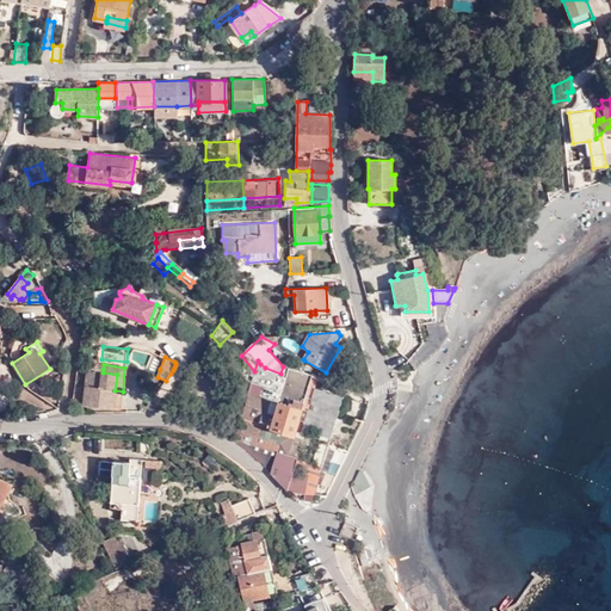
[(313,376),(309,375),(306,387),(284,380),(289,368),(283,366),(281,374),(265,368),(260,364),(251,394),(271,401),(272,396),(303,406),(308,408),(318,378),(313,376)]
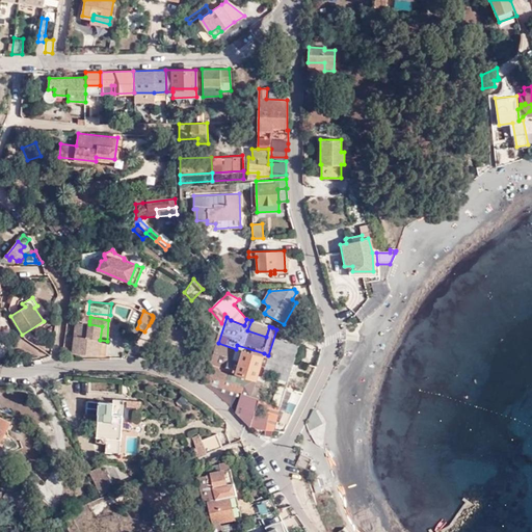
[(89,321),(83,320),(82,324),(75,324),(72,354),(89,355),(99,356),(100,340),(102,326),(89,324),(89,321)]
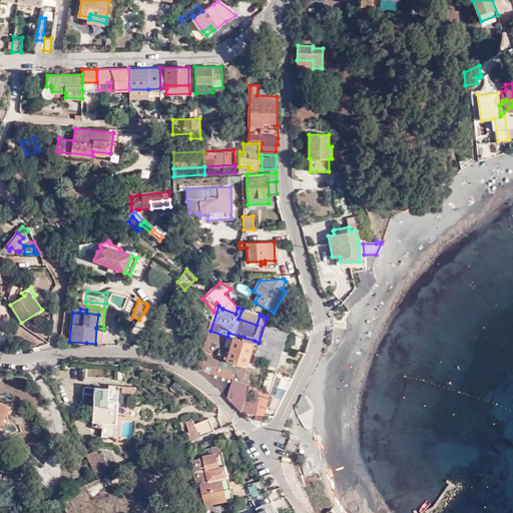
[(260,315),(242,309),(238,319),(257,325),(260,315)]
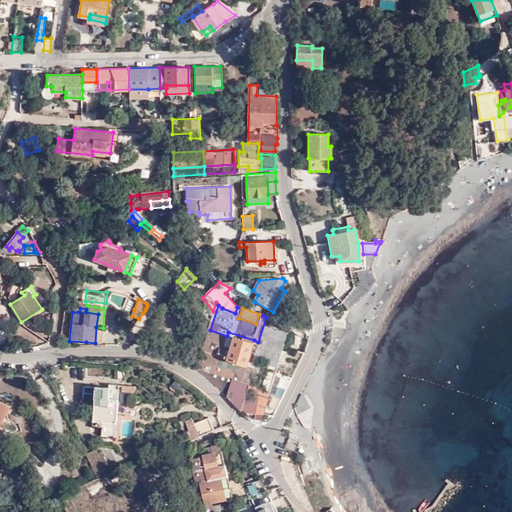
[(9,317),(1,319),(4,338),(12,337),(9,317)]
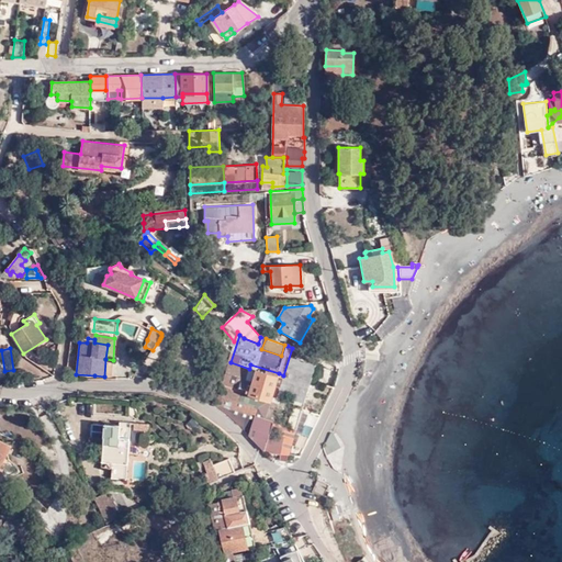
[(270,400),(279,373),(250,364),(249,369),(231,362),(217,405),(248,415),(245,423),(248,426),(251,427),(250,428),(269,435),(272,423),(265,420),(265,418),(270,400)]
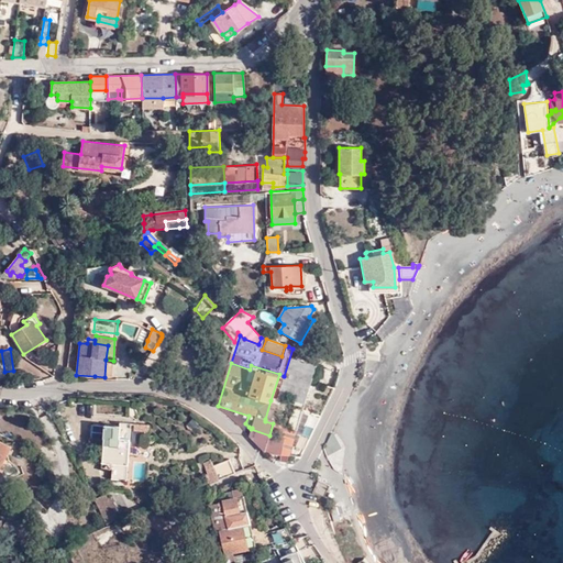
[(279,403),(271,400),(265,419),(274,421),(279,403)]
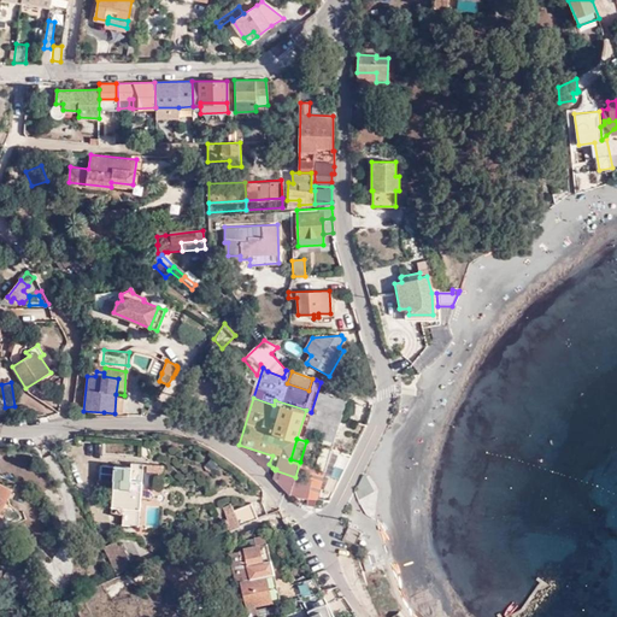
[(291,493),(295,477),(275,470),(276,469),(272,468),(269,464),(272,456),(239,445),(238,447),(256,462),(291,493)]
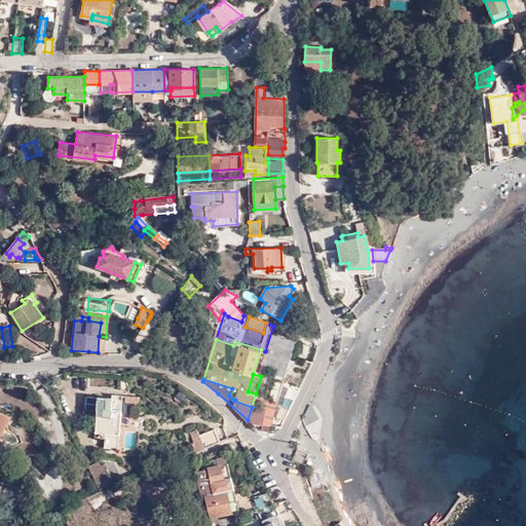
[(276,401),(271,425),(279,425),(298,388),(282,383),(276,401)]
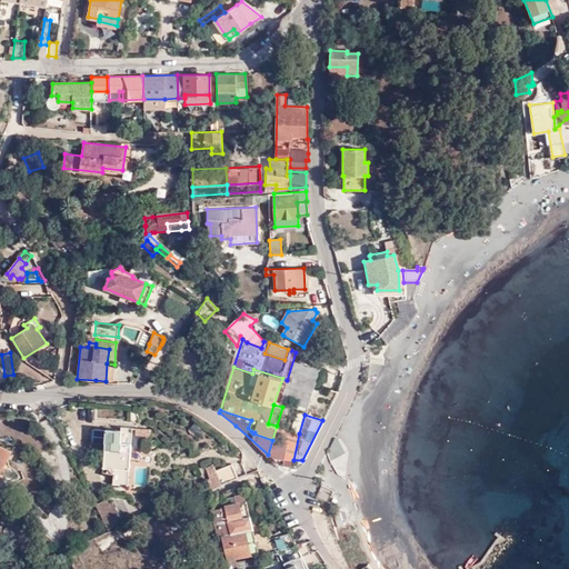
[(106,430),(106,443),(106,472),(112,472),(111,467),(116,467),(116,483),(131,483),(132,426),(121,426),(121,429),(107,429),(106,430)]
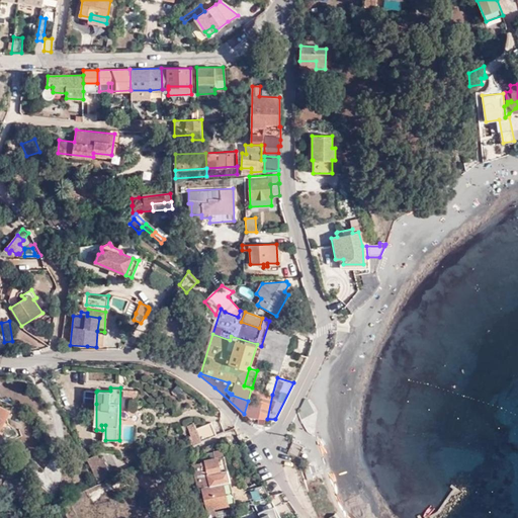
[(267,419),(272,395),(252,390),(251,390),(248,401),(244,414),(249,415),(249,416),(258,418),(257,424),(264,425),(266,419),(267,419)]
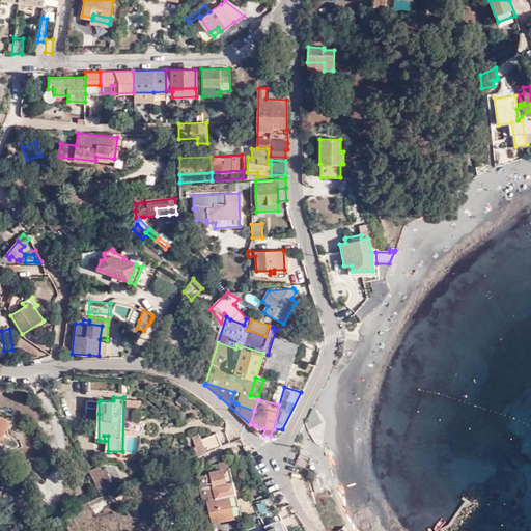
[(86,414),(99,414),(99,401),(86,401),(86,414)]
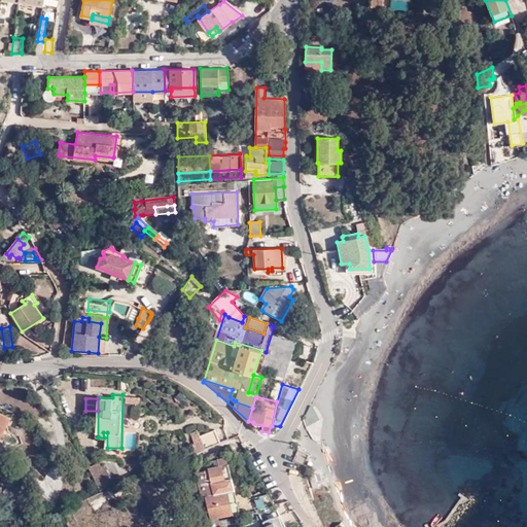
[(0,445),(13,422),(0,413),(0,445)]
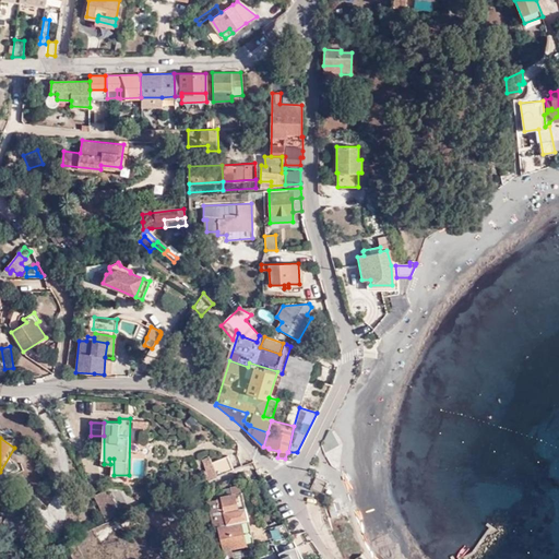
[(336,438),(322,445),(324,451),(325,453),(340,445),(336,438)]
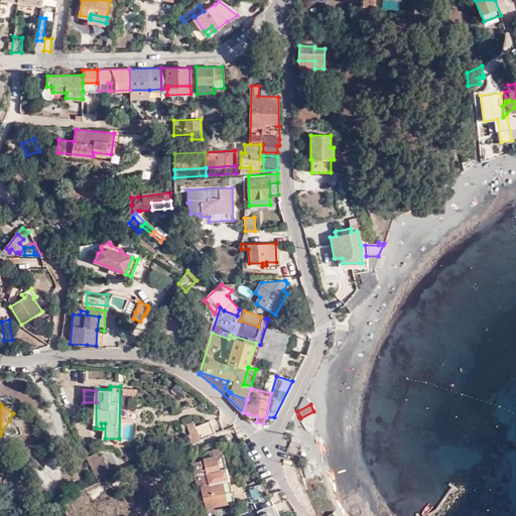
[(312,426),(316,416),(313,411),(300,418),(305,429),(312,435),(312,426)]
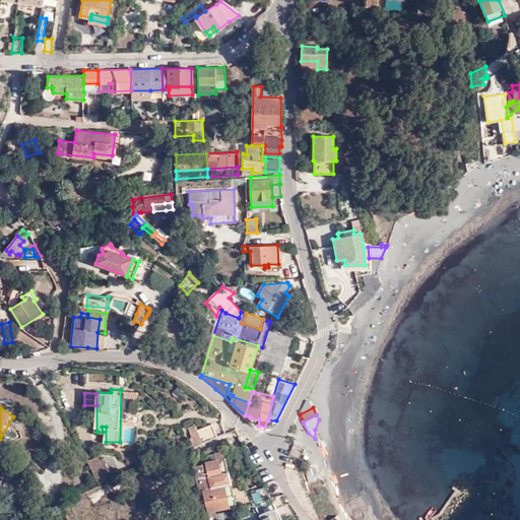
[(134,443),(134,426),(123,426),(123,443),(134,443)]
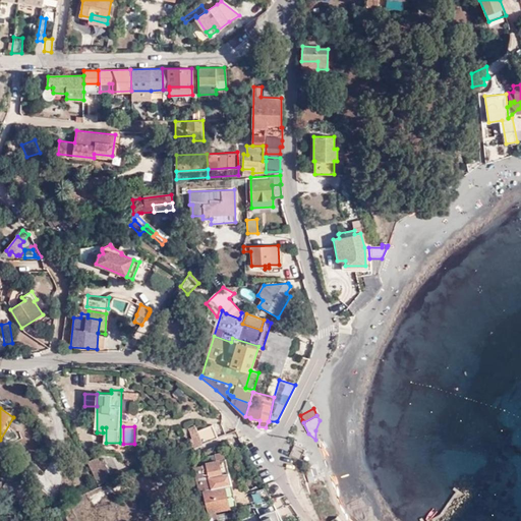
[(188,441),(192,449),(217,439),(213,426),(197,432),(194,426),(187,428),(191,440),(188,441)]
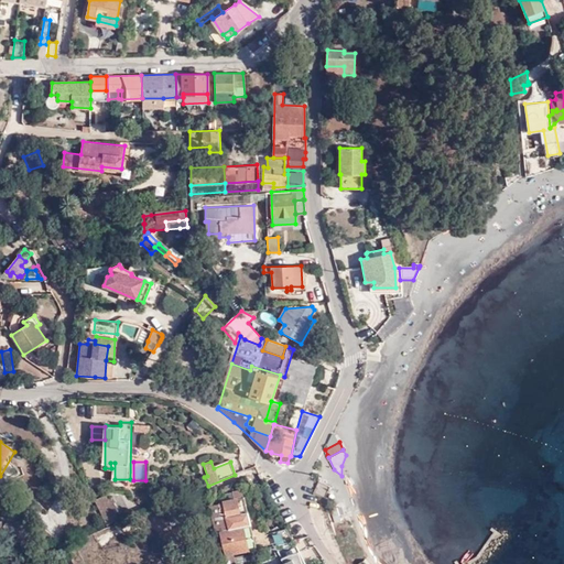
[(312,490),(323,496),(328,484),(317,478),(312,490)]
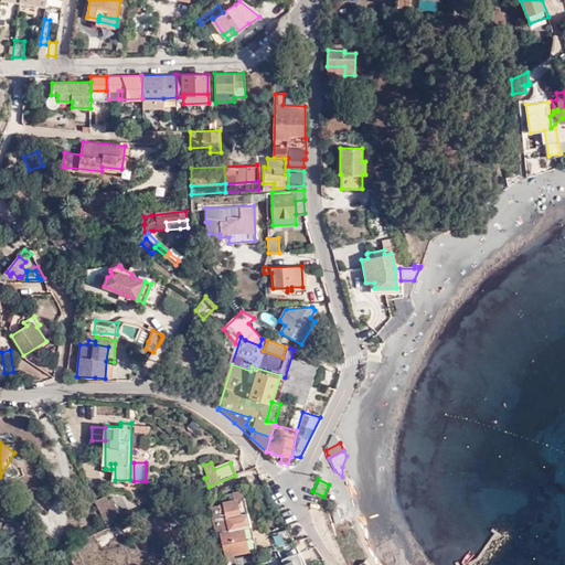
[(233,492),(235,500),(244,498),(243,490),(233,492)]
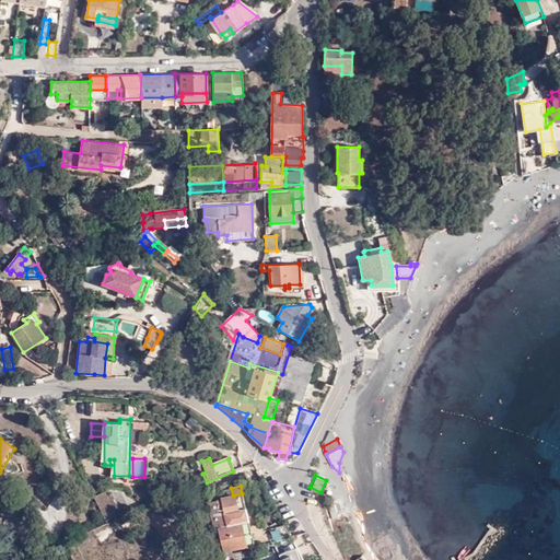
[(104,492),(93,497),(106,522),(116,516),(113,509),(106,496),(104,492)]
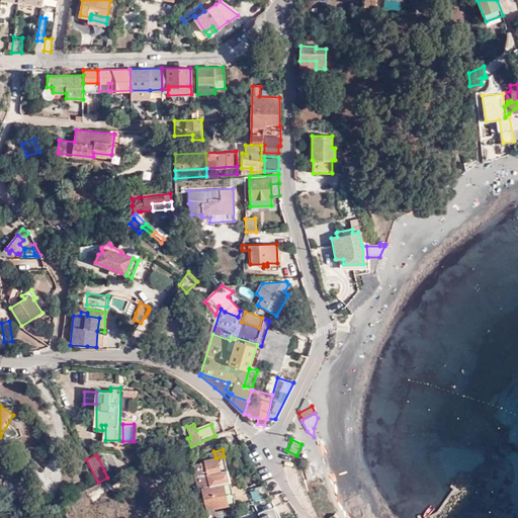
[(102,455),(98,458),(104,470),(108,468),(102,455)]
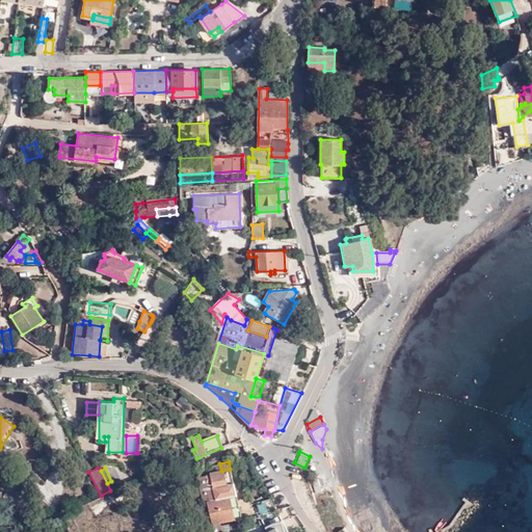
[(213,523),(227,520),(223,514),(240,507),(230,469),(221,471),(210,473),(209,470),(204,471),(205,475),(197,476),(202,497),(209,496),(210,499),(208,500),(213,523)]
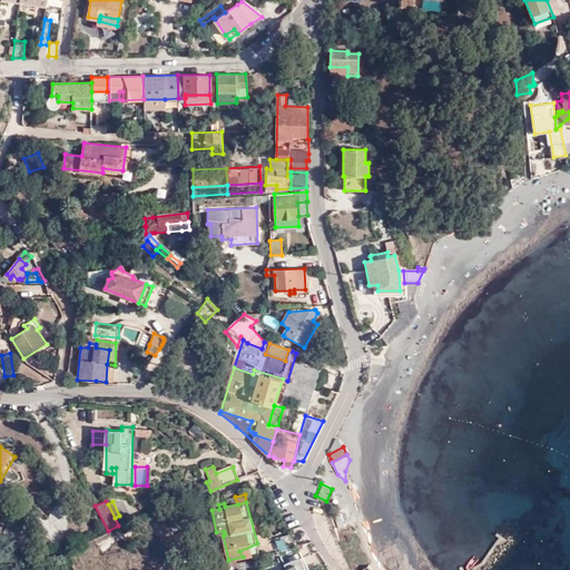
[(340,528),(355,522),(349,507),(333,512),(340,528)]
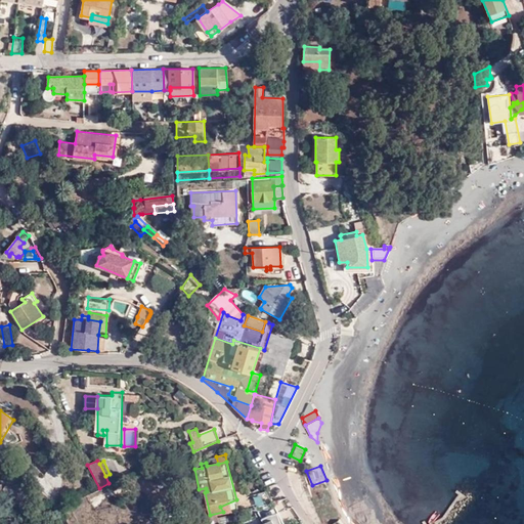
[(9,481),(4,489),(14,496),(20,488),(9,481)]
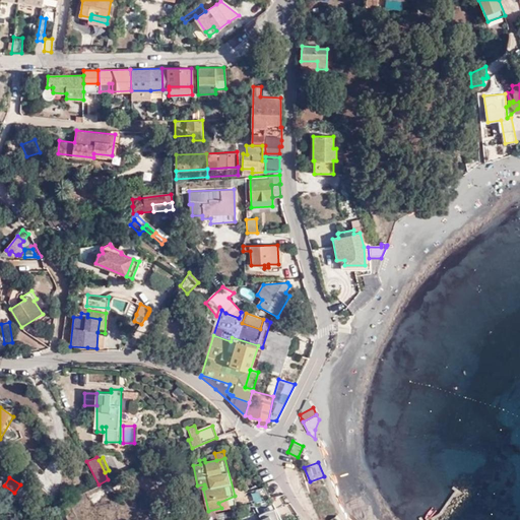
[(237,504),(235,496),(218,503),(221,508),(237,504)]
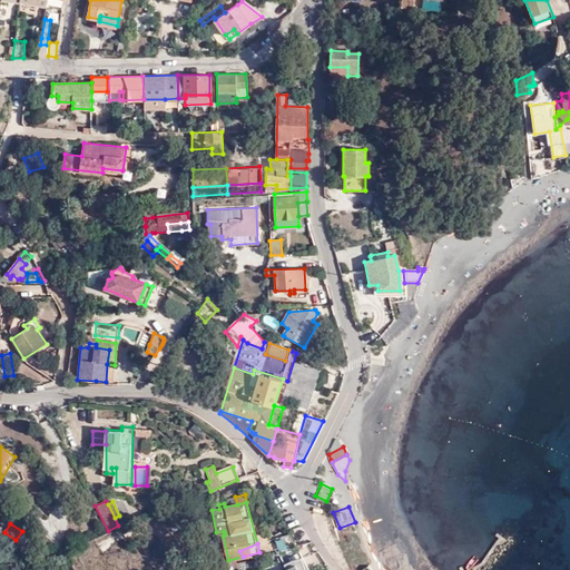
[(330,569),(327,567),(321,569),(308,569),(303,552),(300,544),(282,550),(287,562),(291,569),(288,569),(286,569),(282,559),(265,564),(263,566),(264,569),(330,569)]
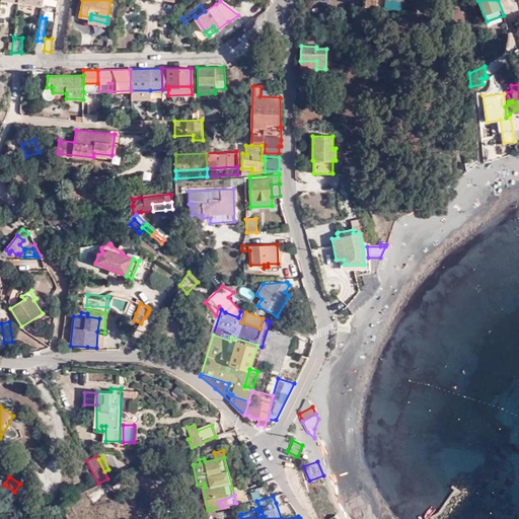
[(142,506),(151,514),(163,509),(150,499),(142,506)]
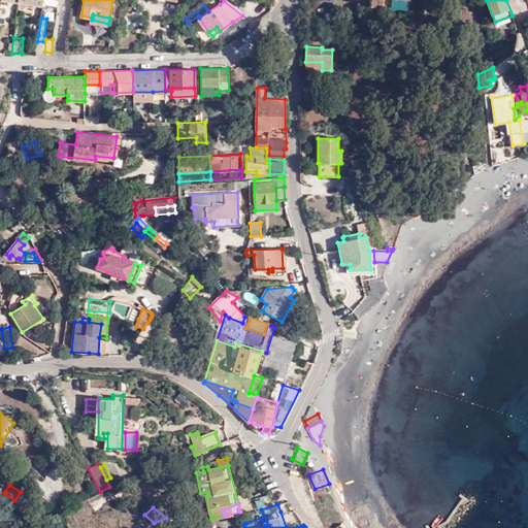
[(180,512),(170,516),(175,527),(176,527),(189,523),(184,512),(180,513),(180,512)]
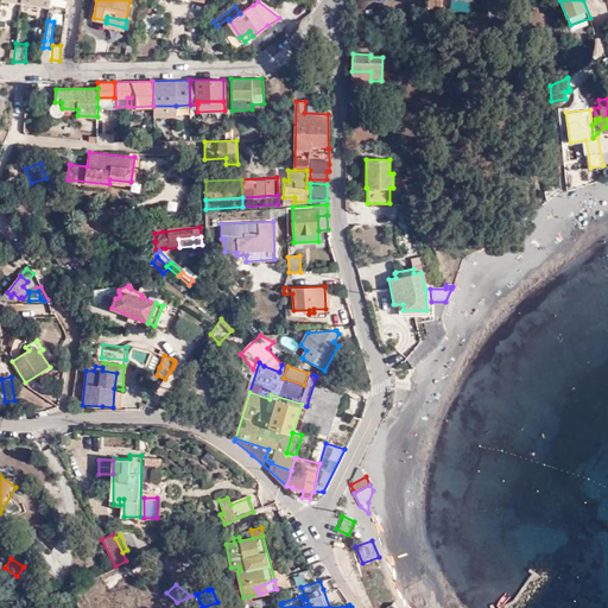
[(191,596),(177,602),(172,605),(173,607),(202,607),(196,594),(191,596)]
